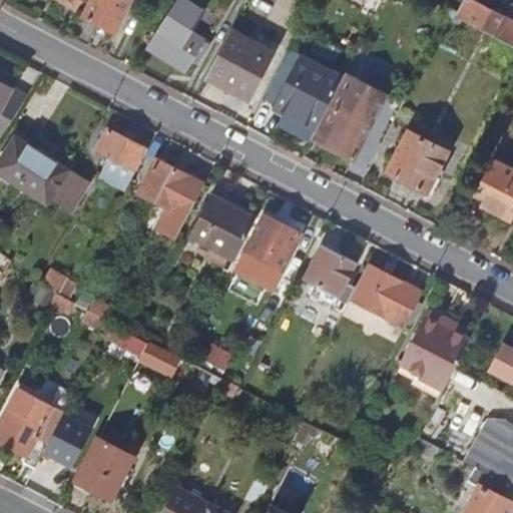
[(60,0),(76,10),(82,0),(60,0)]
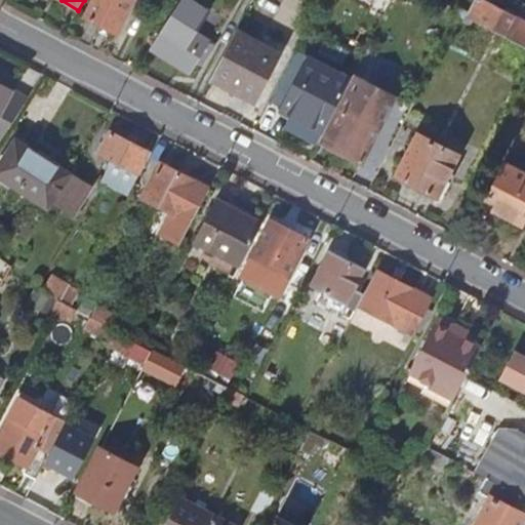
[(132,0),(92,0),(84,17),(116,34),(132,0)]
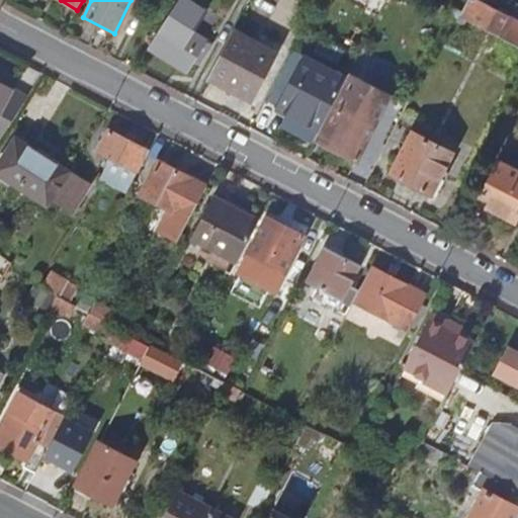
[(205,13),(183,0),(178,0),(149,48),(186,72),(192,62),(197,65),(210,45),(192,32),(205,13)]
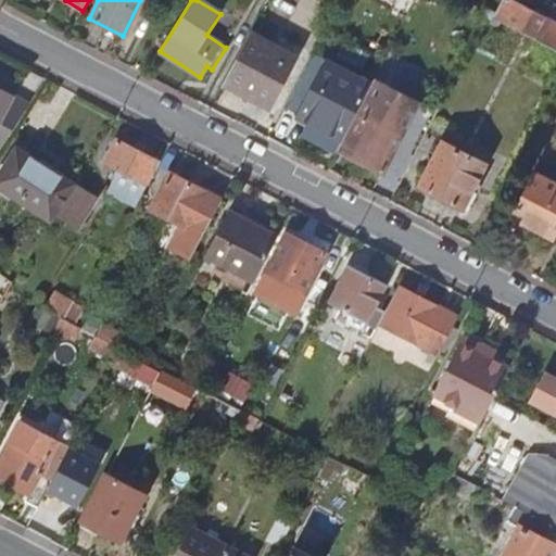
[(555,22),(510,0),(502,0),(493,17),(555,48),(555,22)]
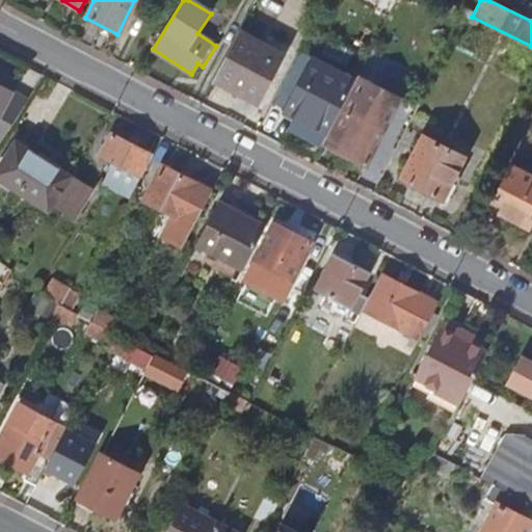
[(283,55),(238,31),(212,81),(257,104),(283,55)]
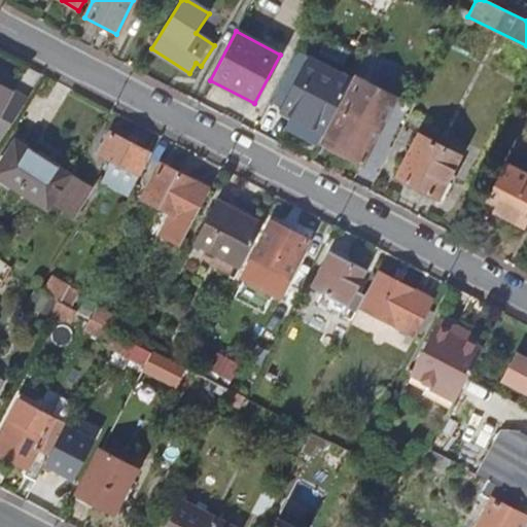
[(278,110),(322,134),(348,83),(305,62),(278,110)]
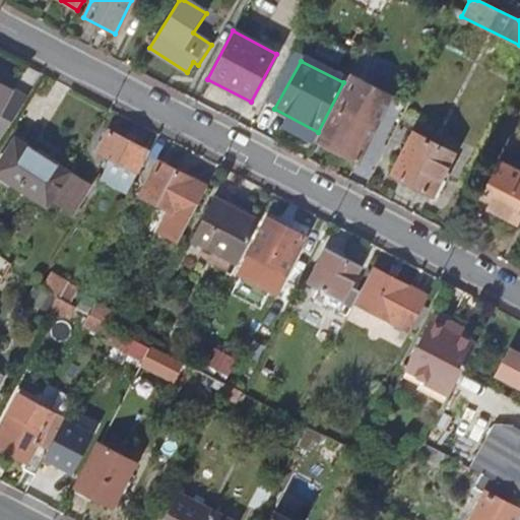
[(392,94),(348,73),(343,82),(318,132),(314,139),(358,161),(392,94)]
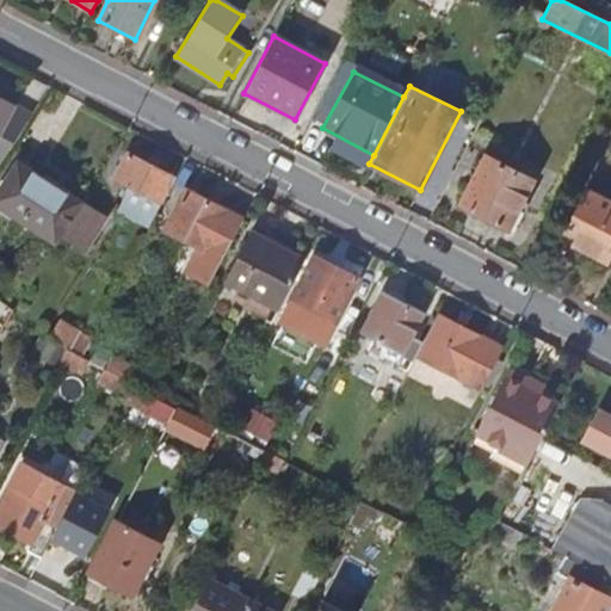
[(0,164),(36,110),(0,92),(0,164)]
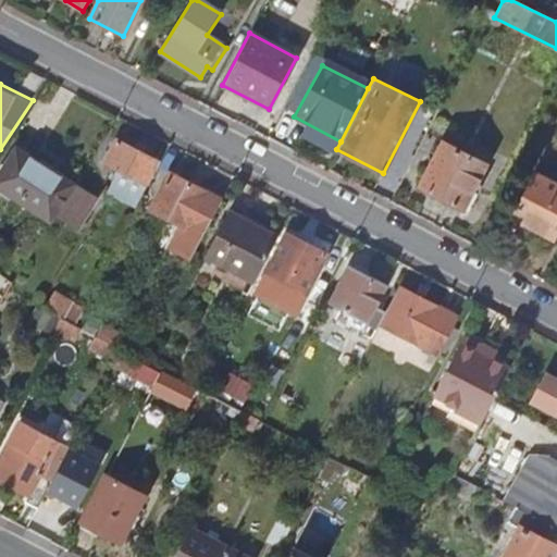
[(123,190),(141,199),(160,162),(118,140),(106,163),(124,172),(120,182),(125,184),(123,190)]
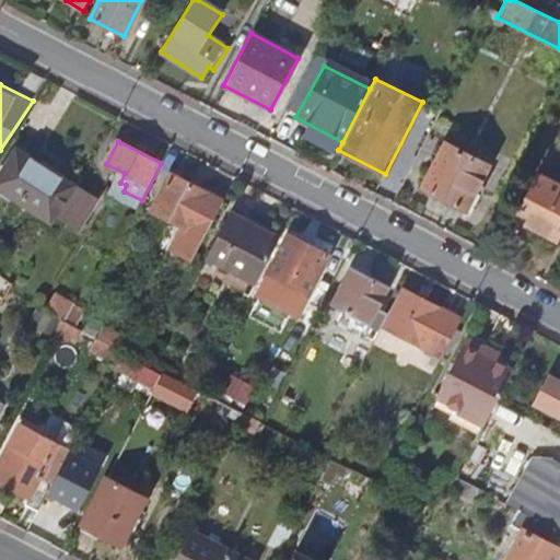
[(490,165),(446,143),(422,188),(466,210),(490,165)]
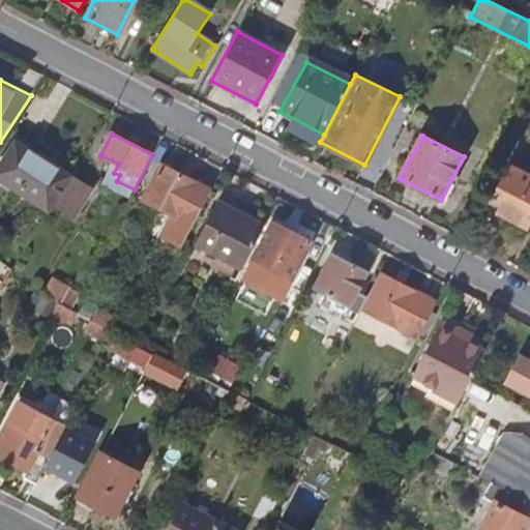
[(0,166),(0,174),(51,207),(55,202),(72,174),(74,173),(18,138),(0,166)]
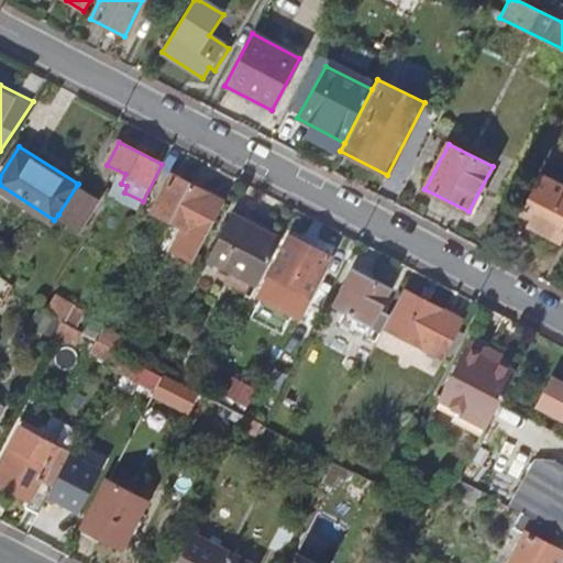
[(517,219),(559,240),(562,232),(562,187),(540,175),(517,219)]
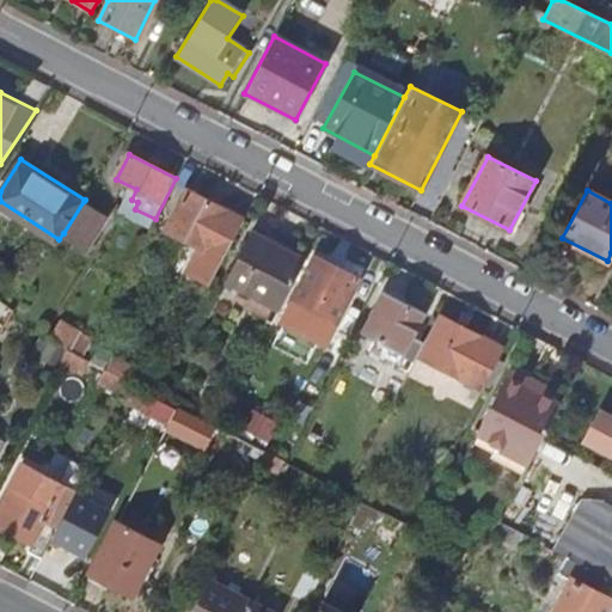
[(214,286),(249,220),(243,218),(199,195),(194,202),(184,196),(165,231),(204,250),(191,274),(214,286)]
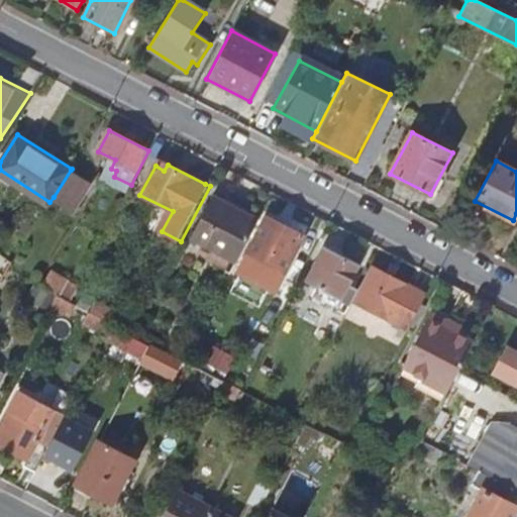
[(90,182),(71,170),(54,197),(74,209),(90,182)]
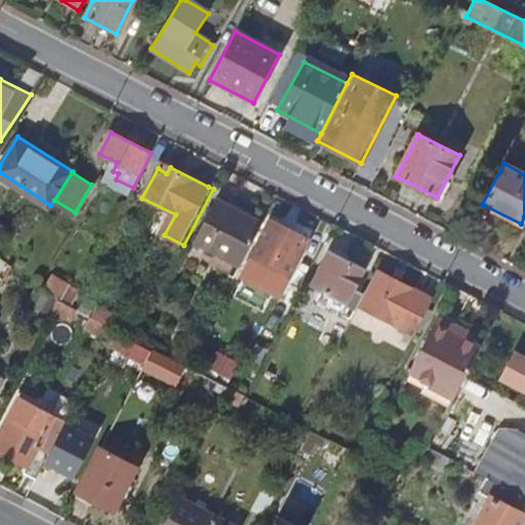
[(206,260),(238,276),(265,225),(215,199),(192,240),(211,250),(206,260)]
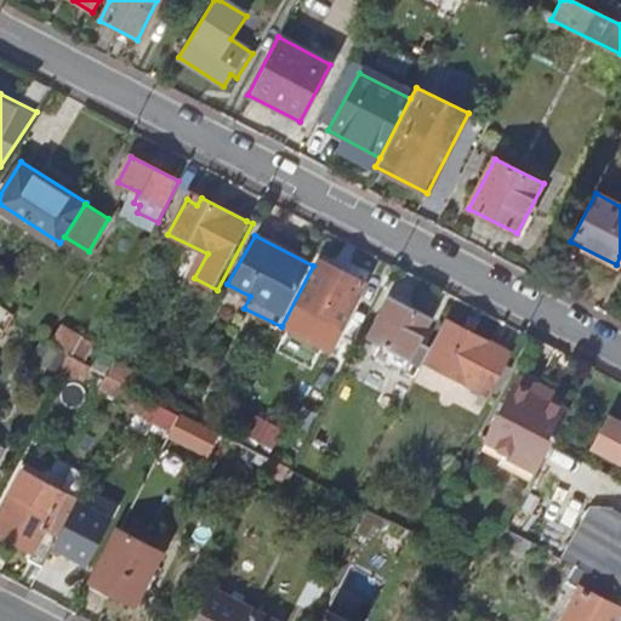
[(288,326),(331,349),(364,283),(339,269),(335,277),(318,268),(288,326)]
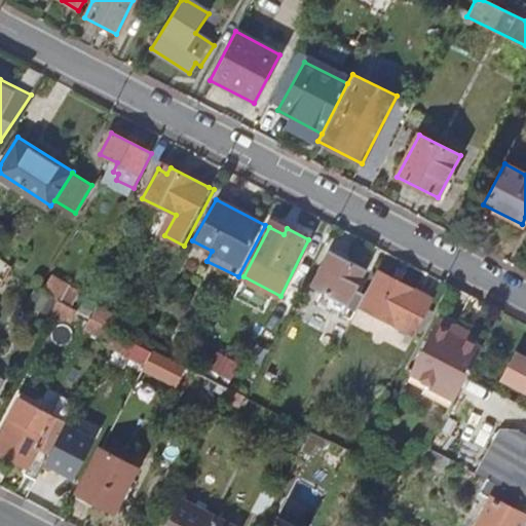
[(0,254),(0,279),(1,280),(12,262),(0,254)]
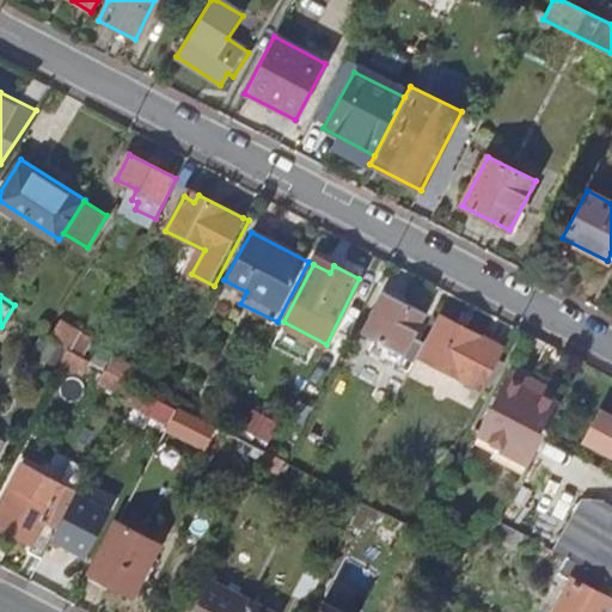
[(414,361),(422,344),(411,338),(423,316),(385,295),(363,336),(414,361)]
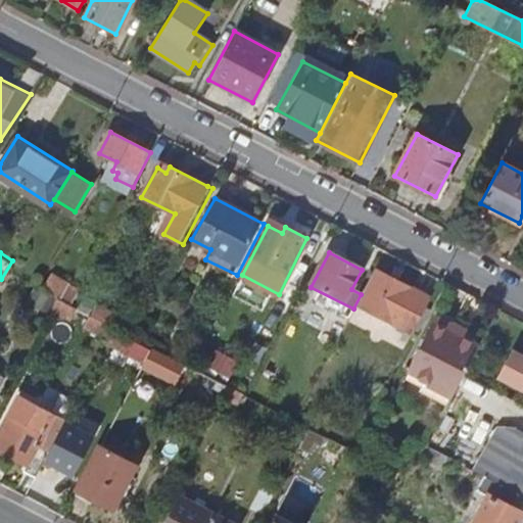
[(360,306),(413,333),(430,298),(378,273),(360,306)]
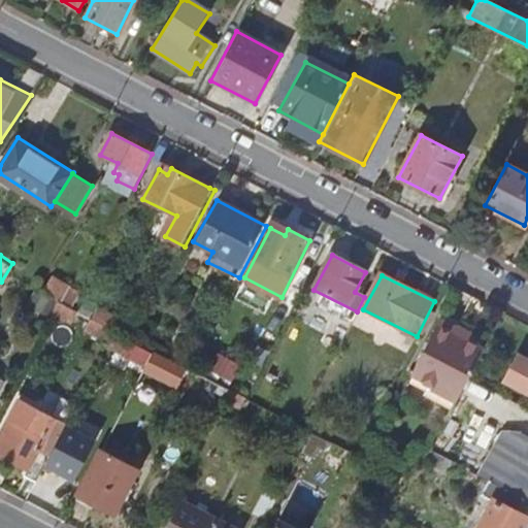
[(74,317),(80,305),(75,303),(61,296),(56,307),(74,317)]
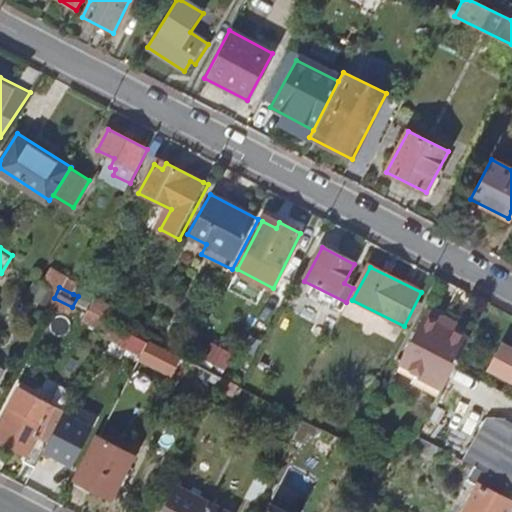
[(118,300),(110,314),(113,315),(133,326),(140,313),(118,300)]
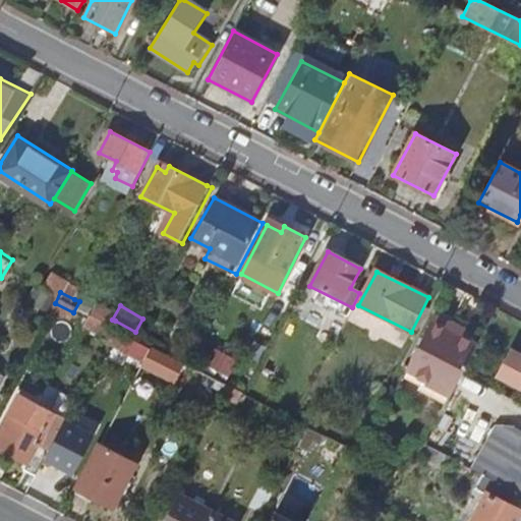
[(88,321),(109,331),(112,326),(115,321),(112,320),(104,314),(93,308),(88,321)]
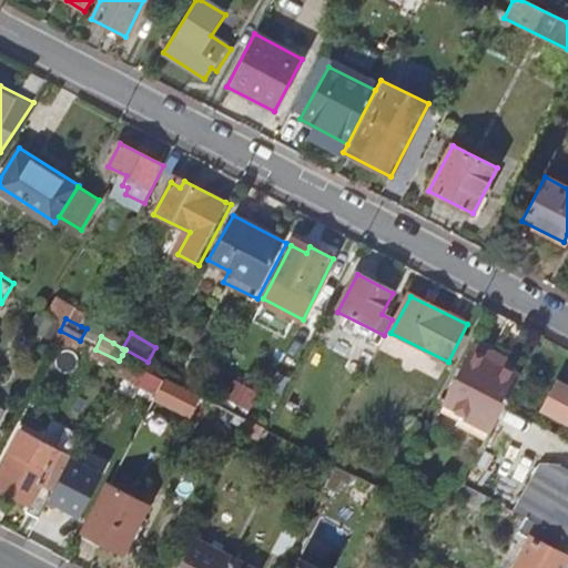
[(464,407),(495,424),(503,408),(525,368),(494,353),(497,346),(478,336),(448,392),(466,401),(464,407)]
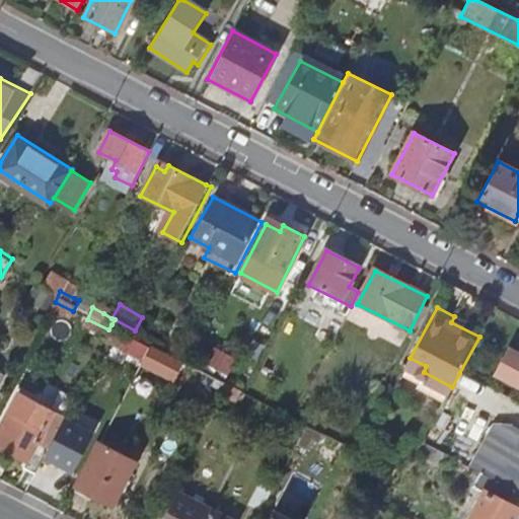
[(105,338),(175,375),(182,360),(143,339),(141,341),(112,324),(108,329),(105,338)]
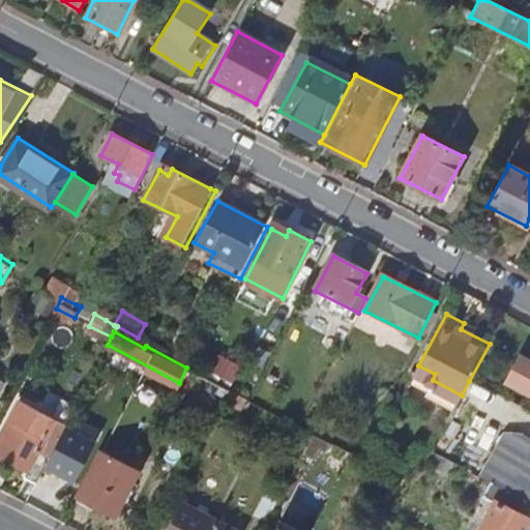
[(183,340),(174,356),(177,358),(188,364),(198,347),(183,340)]
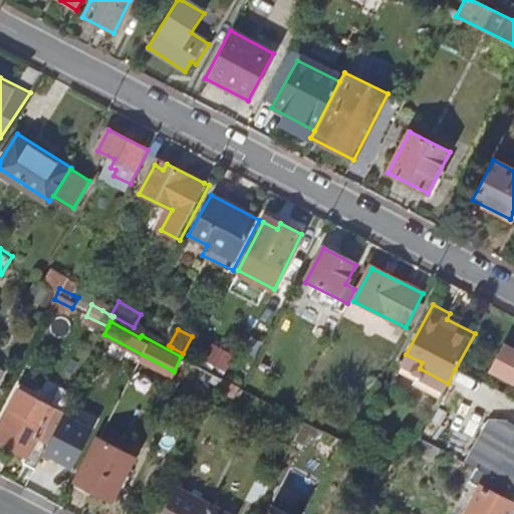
[(513,387),(513,355),(508,352),(495,377),(513,387)]
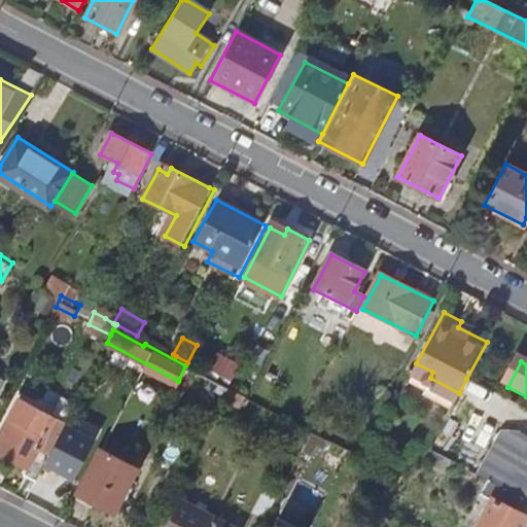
[(187,362),(185,365),(178,381),(177,383),(217,406),(229,385),(192,365),(187,362)]
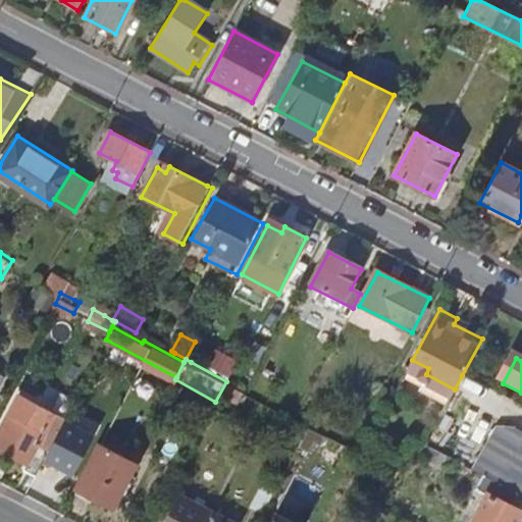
[(38,444),(53,414),(18,395),(0,429),(0,448),(27,463),(23,469),(36,475),(43,460),(49,450),(38,444)]
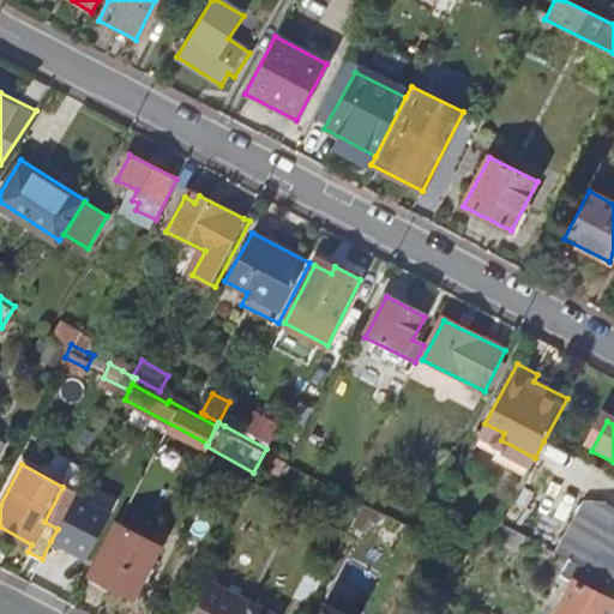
[(58,529),(50,541),(85,559),(109,512),(76,494),(58,529)]
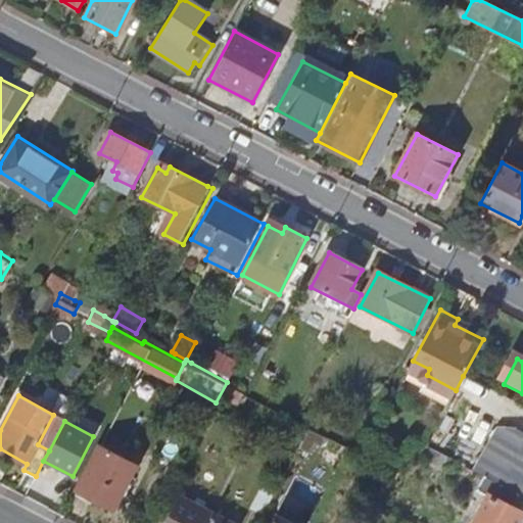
[(522,434),(520,433),(511,450),(490,440),(474,471),(484,476),(494,481),(521,495),(522,496),(522,434)]
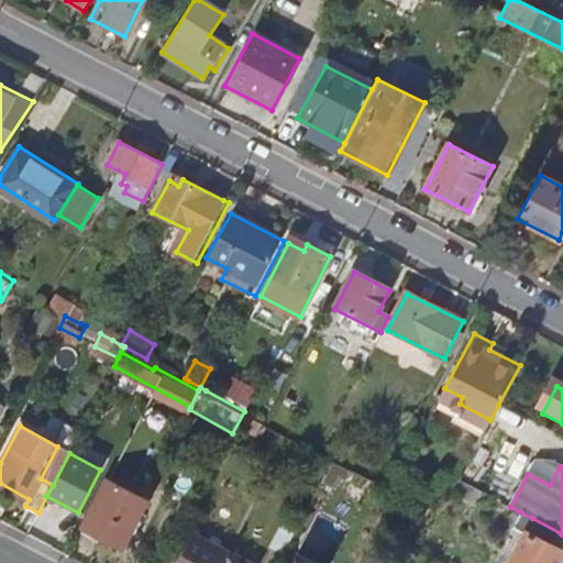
[(476,500),(482,492),(457,479),(456,481),(450,487),(476,500)]
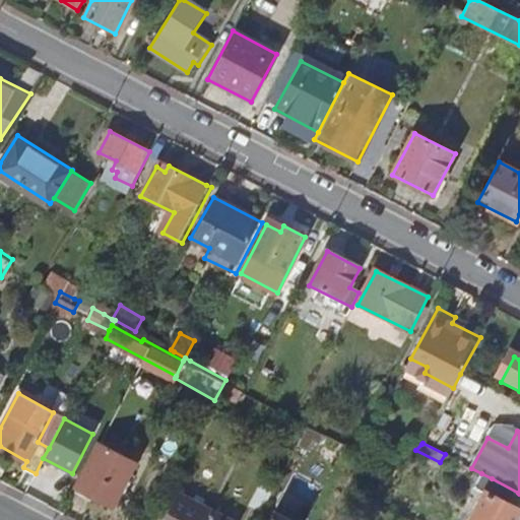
[(77,486),(111,504),(134,461),(100,444),(77,486)]
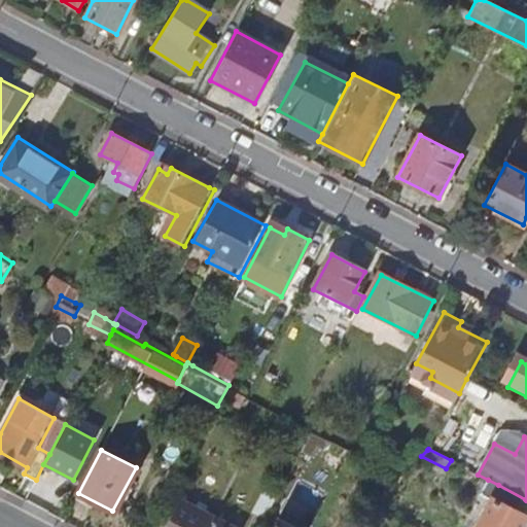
[(518,513),(525,499),(498,485),(488,480),(480,494),(491,500),(478,526),(522,526),(526,519),(518,513)]
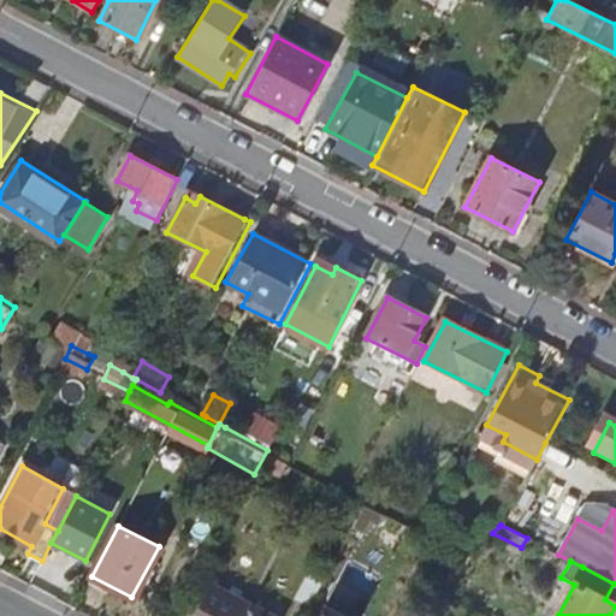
[(197,615),(268,615),(214,586),(197,615)]
